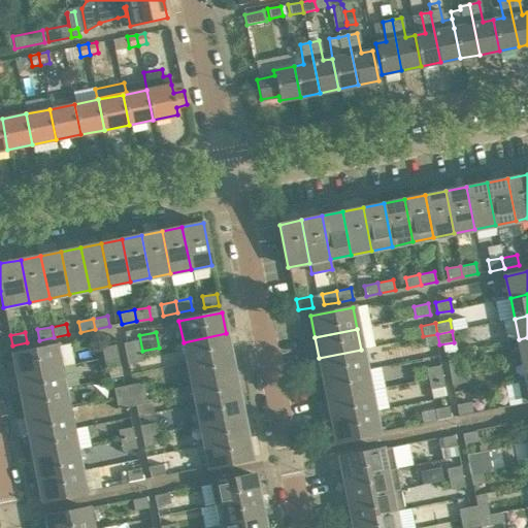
[(226,333),(184,342),(188,363),(230,354),(226,333)]
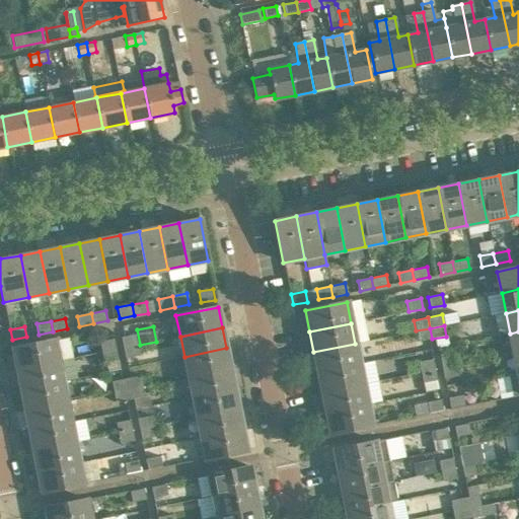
[(418,342),(432,339),(430,328),(416,330),(418,342)]
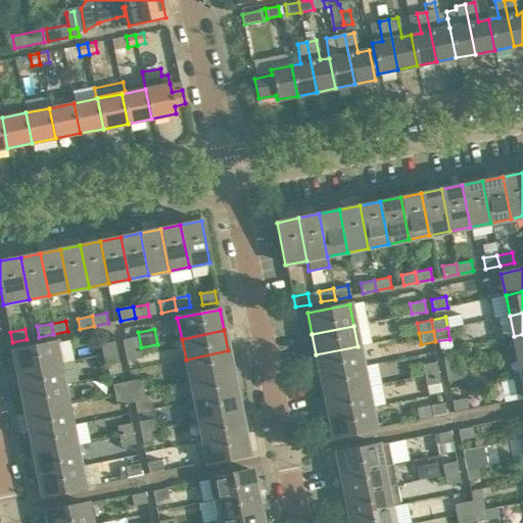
[(522,354),(522,334),(514,336),(518,357),(522,354)]
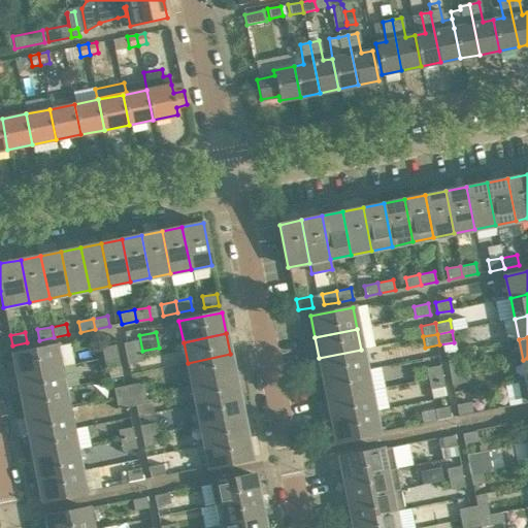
[(123,343),(125,354),(139,351),(137,340),(123,343)]
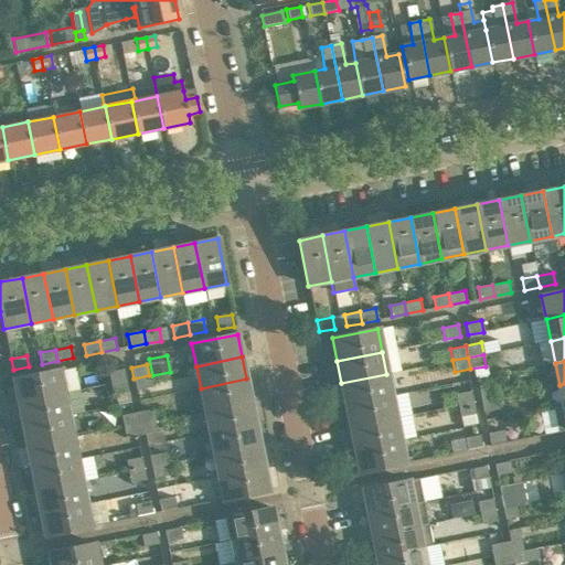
[(108,372),(110,383),(126,381),(124,369),(108,372)]
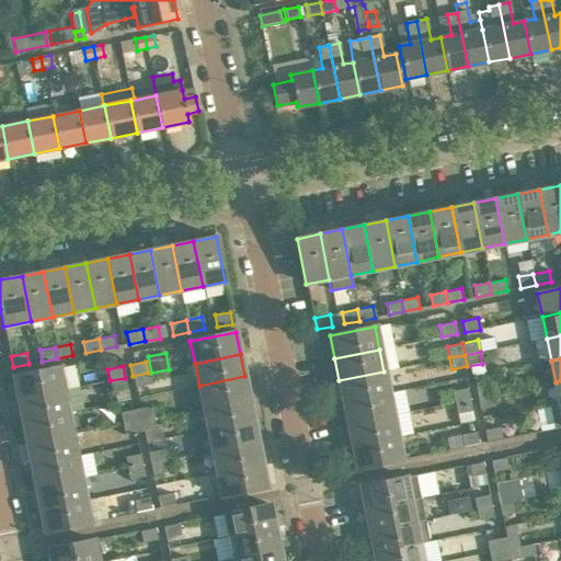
[(13,376),(18,399),(64,390),(58,367),(13,376)]
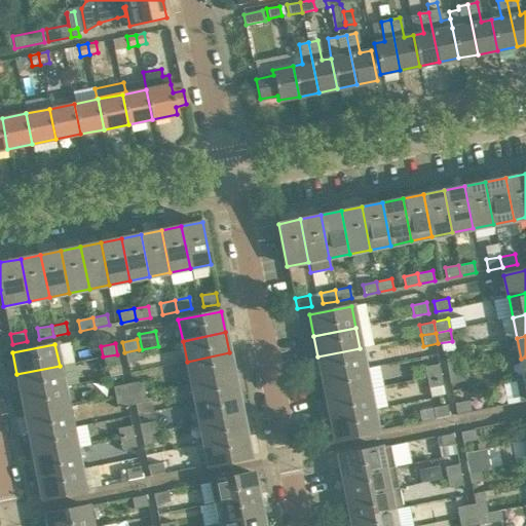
[(317,357),(322,377),(364,369),(360,348),(317,357)]
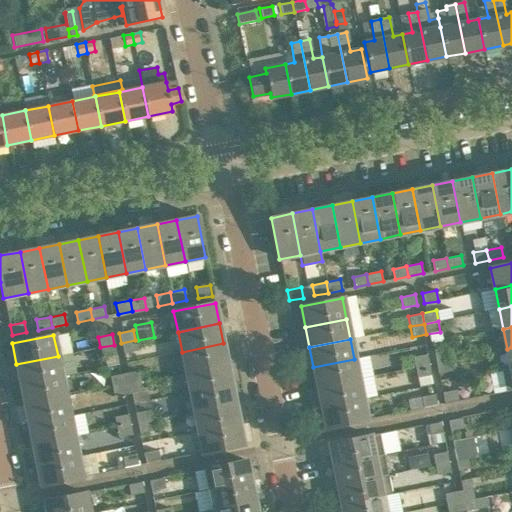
[(137,351),(135,340),(121,343),(123,353),(137,351)]
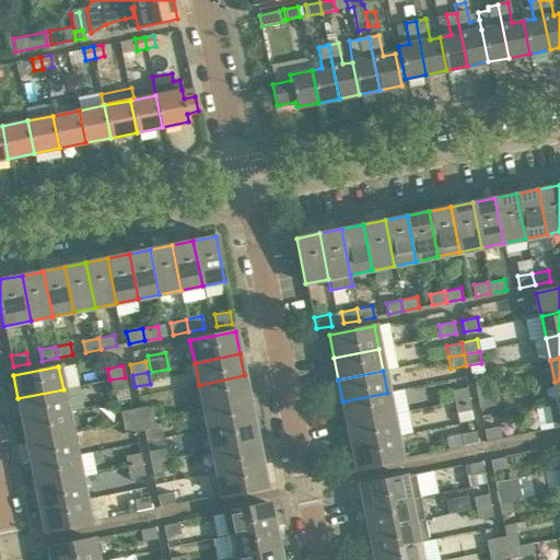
[(244,375),(199,385),(203,407),(248,397),(244,375)]
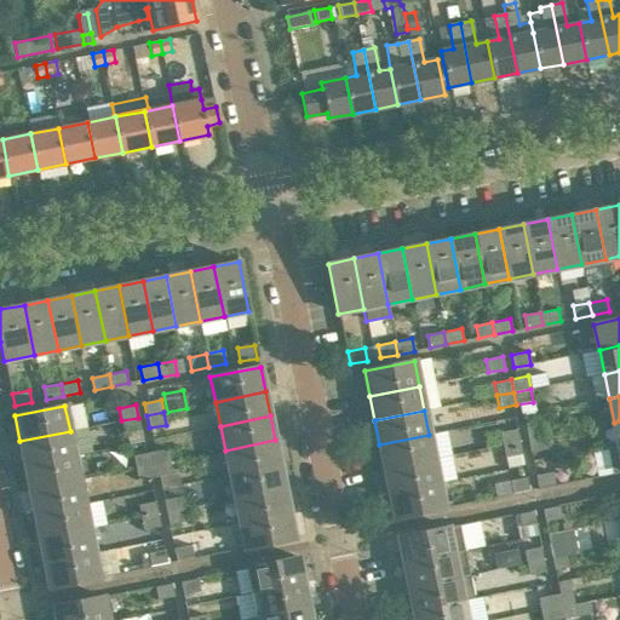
[(141,430),(138,418),(121,420),(124,434),(141,430)]
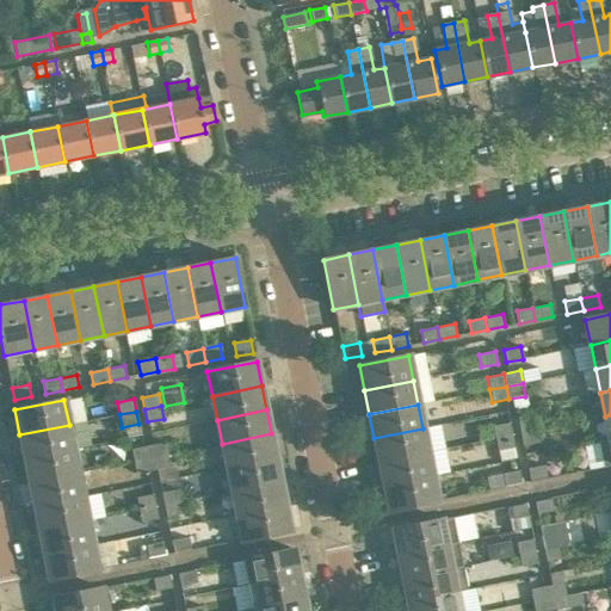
[(518,421),(520,433),(537,430),(535,418),(518,421)]
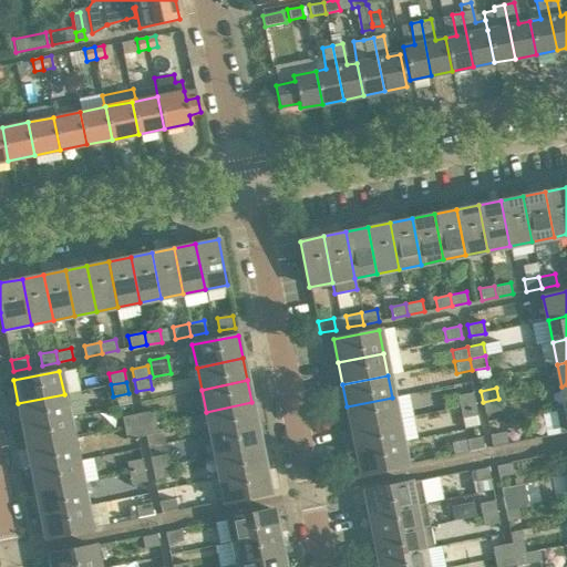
[(457,395),(460,406),(475,403),(473,392),(457,395)]
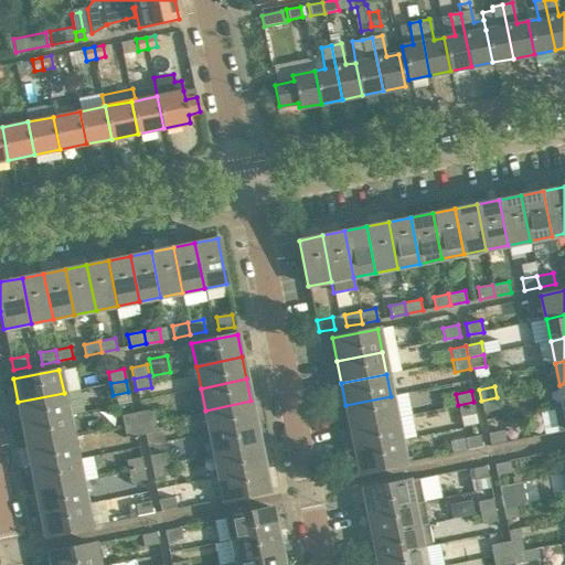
[(18,402),(22,424),(68,415),(64,393),(18,402)]
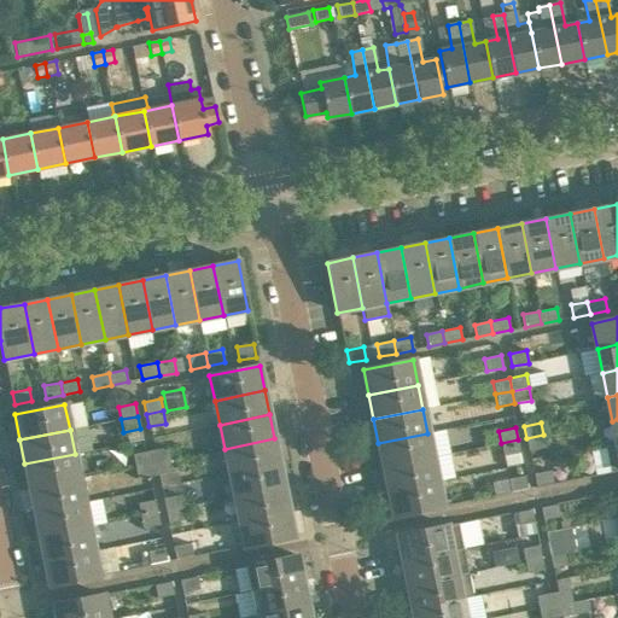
[(427,433),(378,443),(383,467),(432,458),(427,433)]
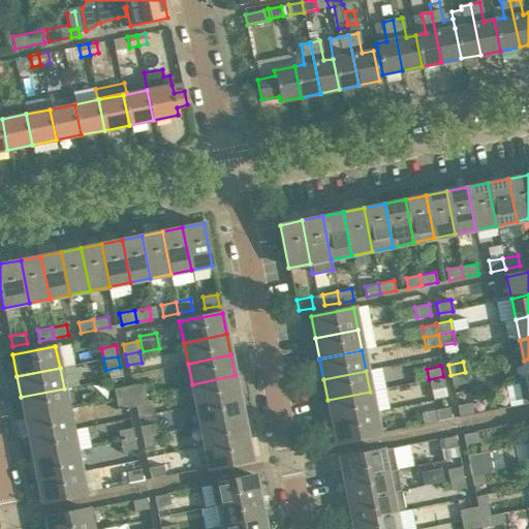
[(467,383),(465,372),(450,375),(453,386),(467,383)]
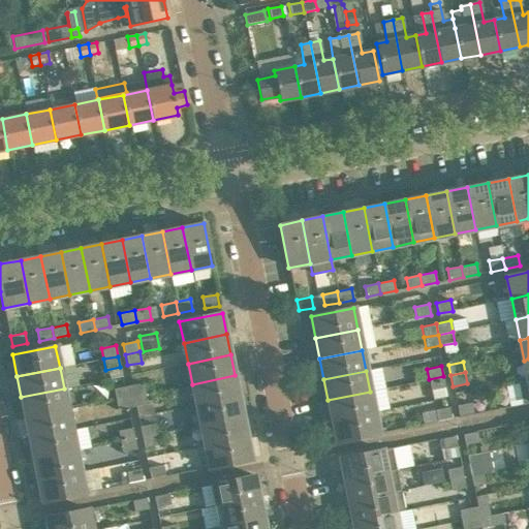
[(235,375),(192,384),(196,405),(239,396),(235,375)]
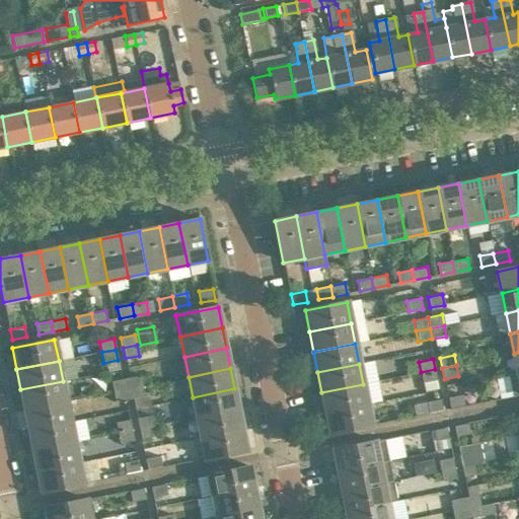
[(437,380),(435,369),(421,372),(423,383),(437,380)]
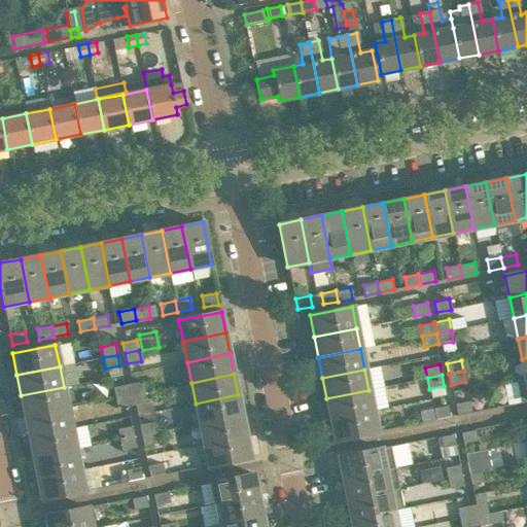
[(508,403),(524,400),(521,380),(505,382),(508,403)]
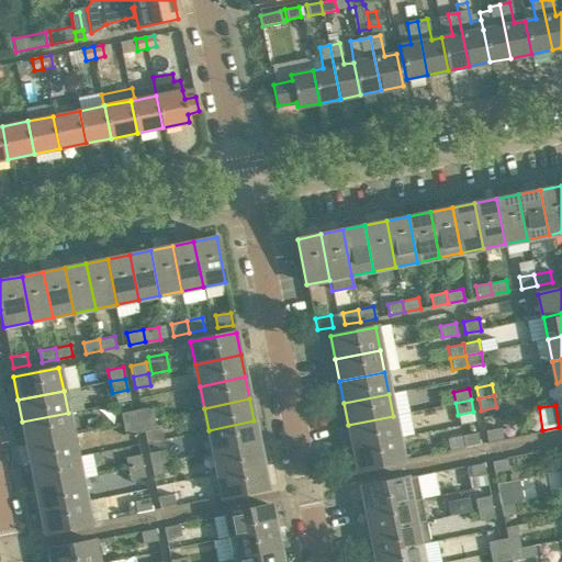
[(139,409),(142,420),(154,418),(152,407),(139,409)]
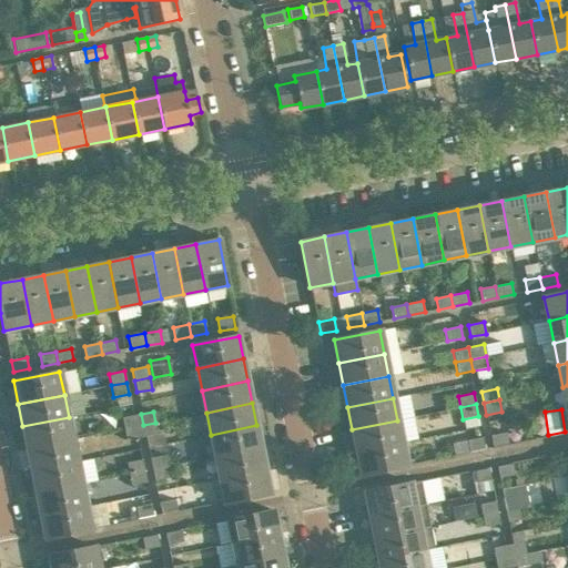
[(122,417),(124,429),(134,427),(132,415),(122,417)]
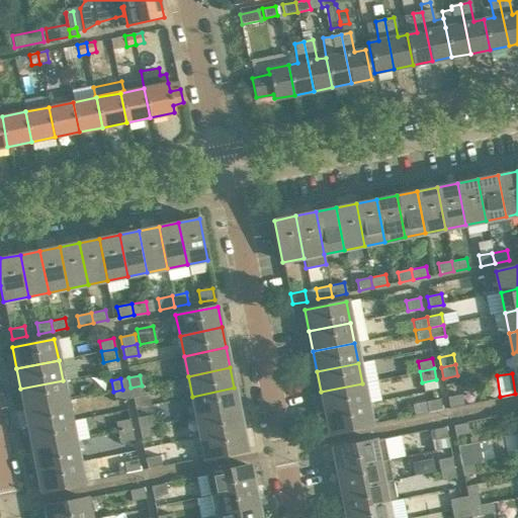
[(20,389),(24,409),(67,401),(63,380),(20,389)]
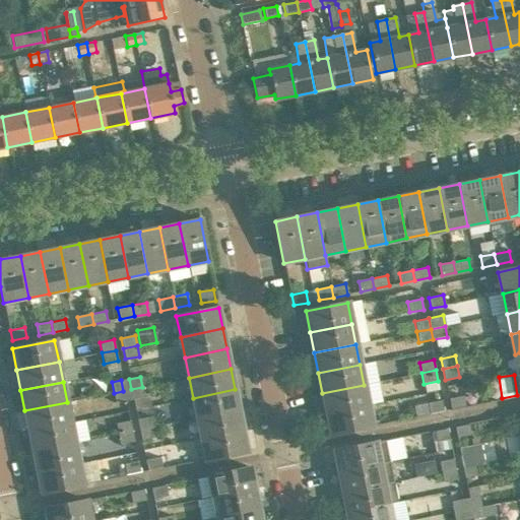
[(322,393),(326,413),(368,405),(364,385),(322,393)]
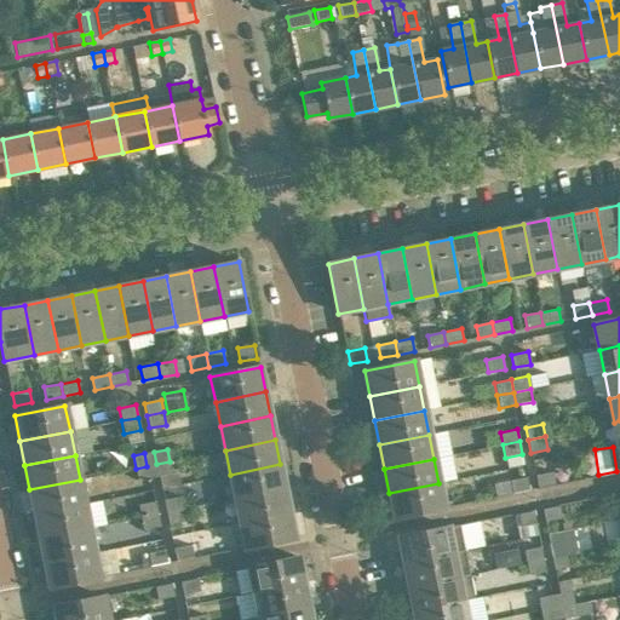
[(172,475),(170,461),(156,464),(159,477),(172,475)]
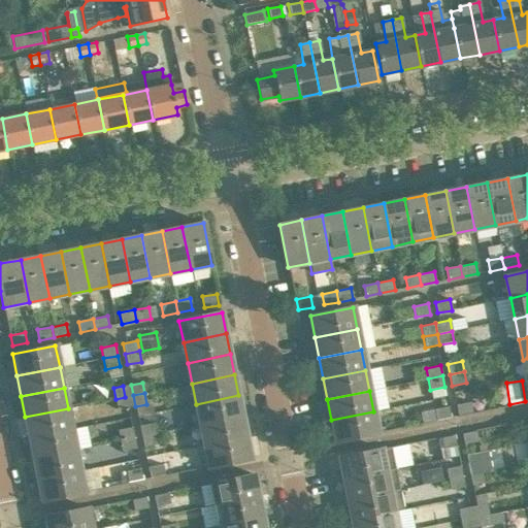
[(238,395),(196,404),(200,425),(242,416),(238,395)]
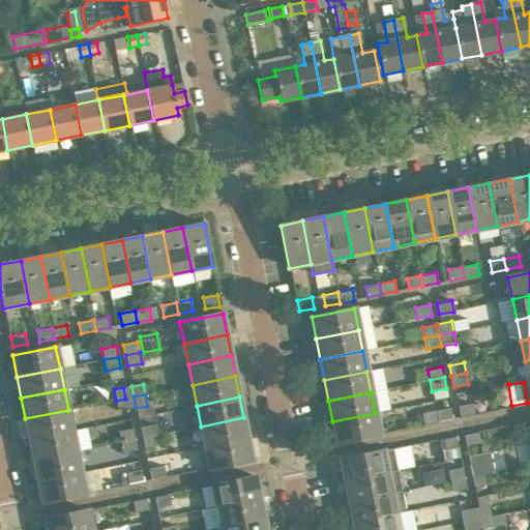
[(125,399),(116,401),(118,411),(128,409),(125,399)]
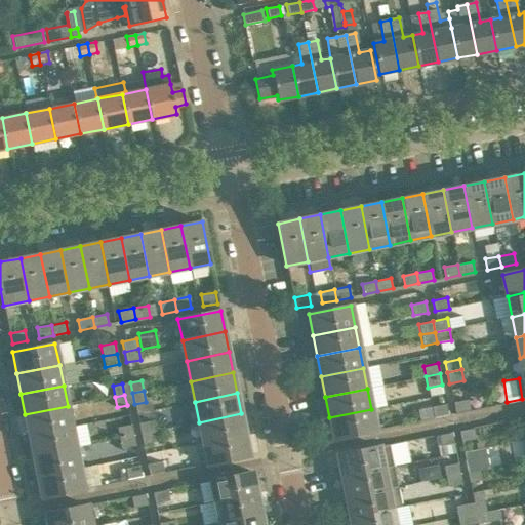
[(470,410),(468,399),(453,402),(455,413),(470,410)]
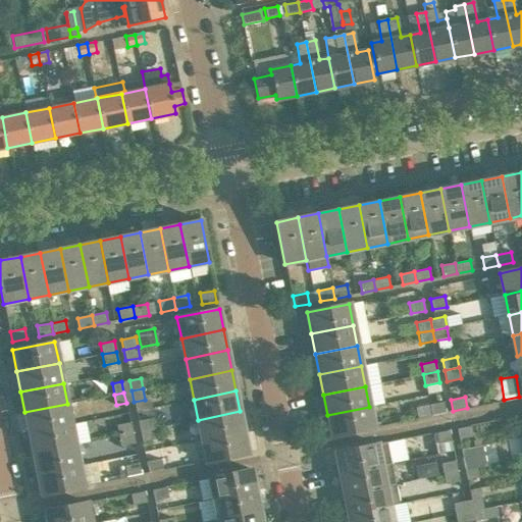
[(444,402),(429,405),(431,415),(446,412),(444,402)]
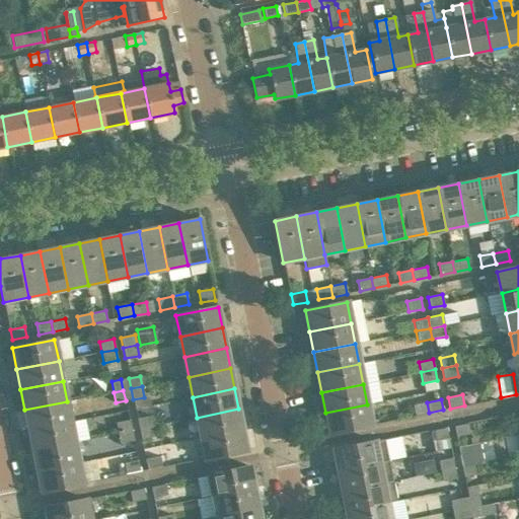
[(24,410),(28,430),(71,422),(67,401),(24,410)]
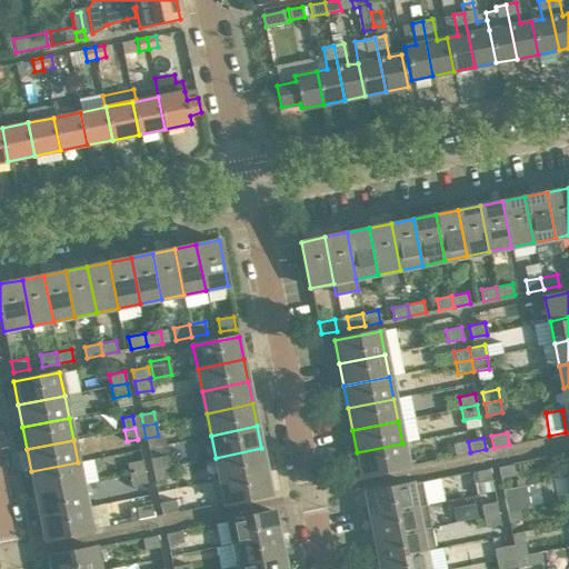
[(407,467),(402,443),(357,452),(361,476),(407,467)]
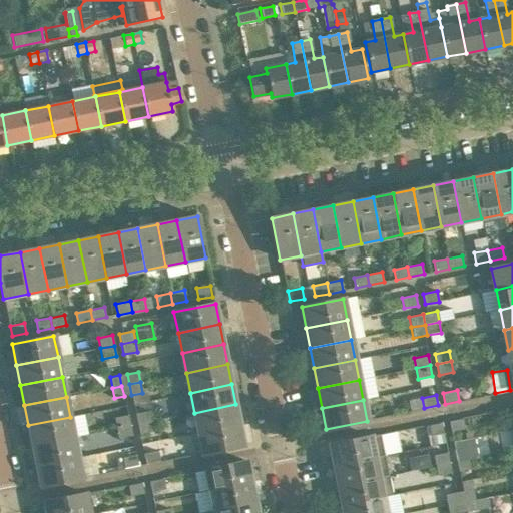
[(134,404),(137,423),(151,421),(148,401),(134,404)]
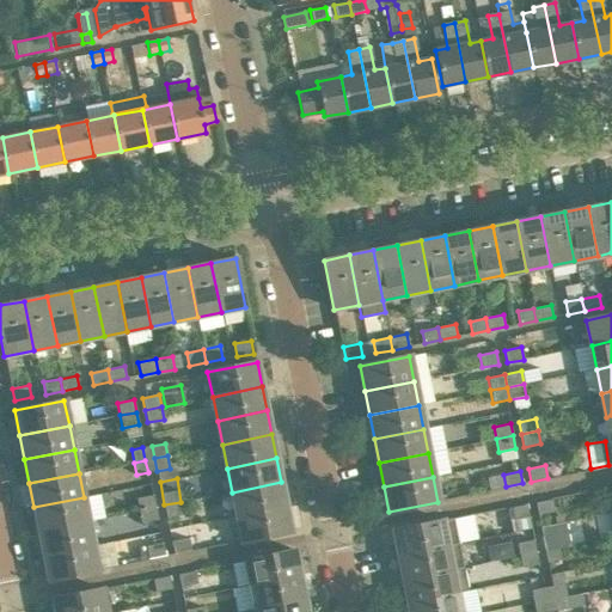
[(281,482),(232,493),(237,516),(286,507),(281,482)]
